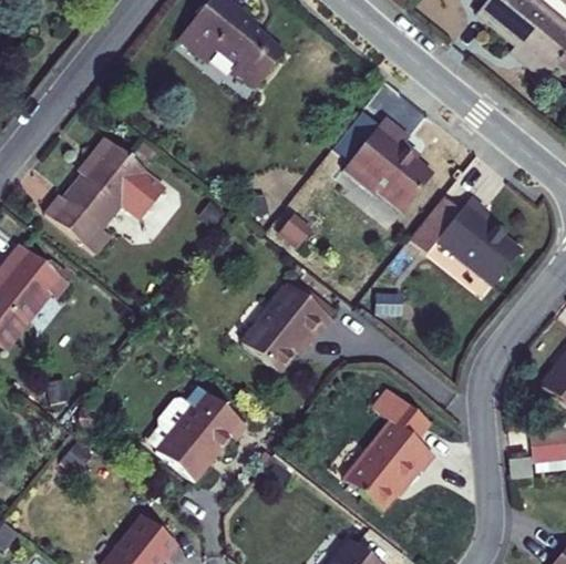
[(248,74),(271,44),(254,30),(257,26),(225,0),(208,0),(177,39),(205,63),(216,50),(248,74)]
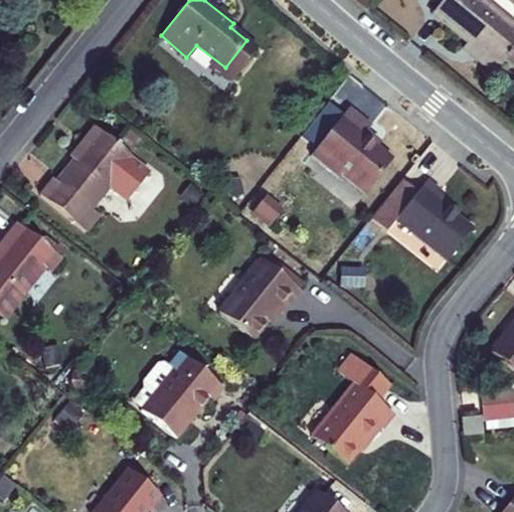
[(474,58),(492,73),(513,48),(513,25),(484,0),(443,0),(432,13),(467,42),(479,52),(474,58)]
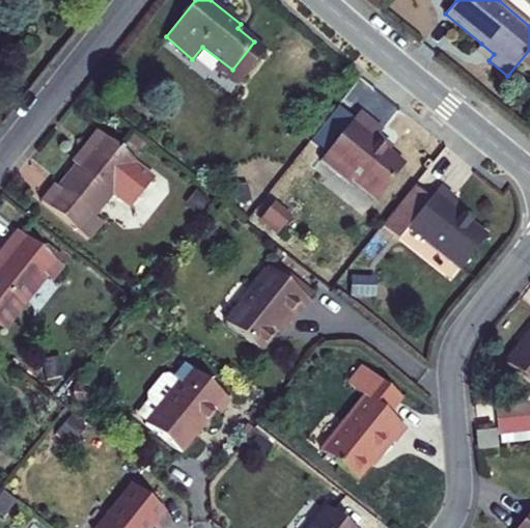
[(265,50),(254,42),(232,70),(243,78),(265,50)]
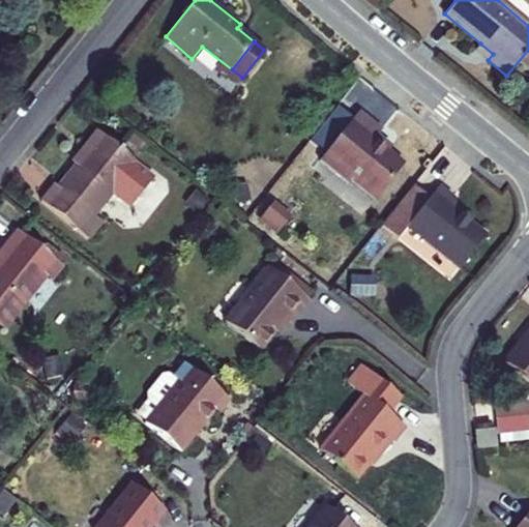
[(475,50),(488,60),(493,54),(480,44),(475,50)]
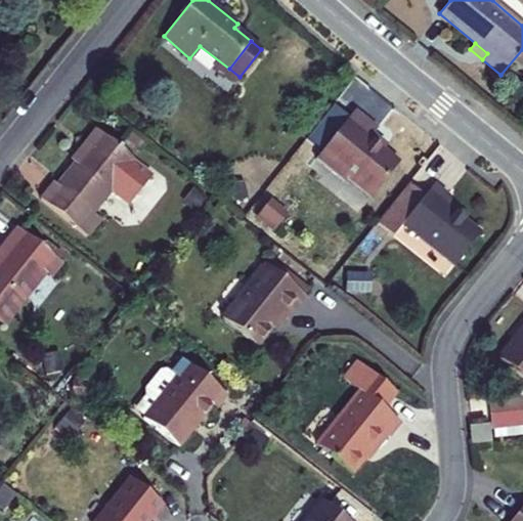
[(398,162),(382,148),(369,137),(375,131),(378,126),(355,109),(317,157),(345,179),(348,175),(372,194),(398,162)]
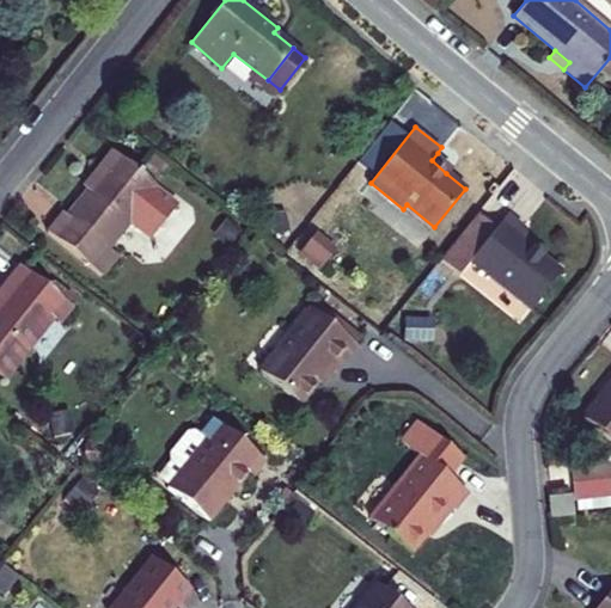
[(157,186),(112,149),(98,165),(104,170),(67,215),(61,210),(47,228),(99,272),(115,255),(107,247),(157,186)]
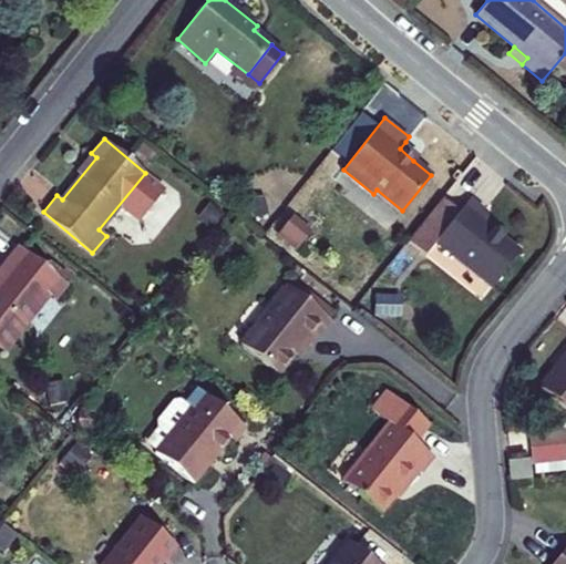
[(400,149),(413,161),(419,153),(405,142),(400,149)]
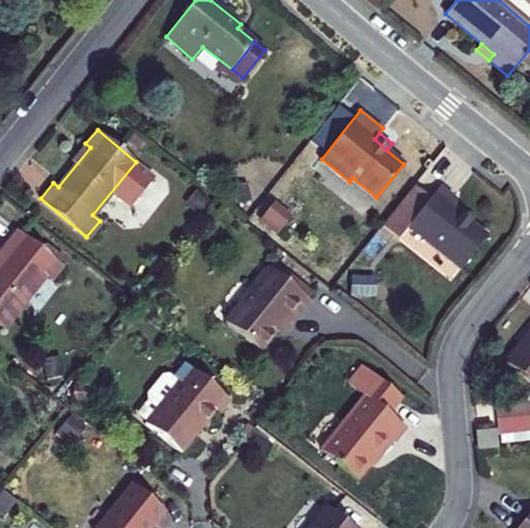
[(430,197),(414,183),(382,223),(399,237),(409,225),(461,267),(486,234),(470,221),(446,202),(451,196),(453,195),(440,185),(430,197)]
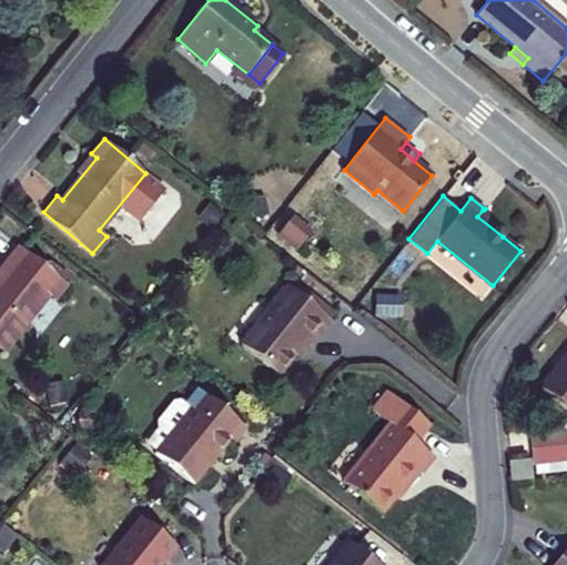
[(507,230),(483,210),(477,217),(503,236),(507,230)]
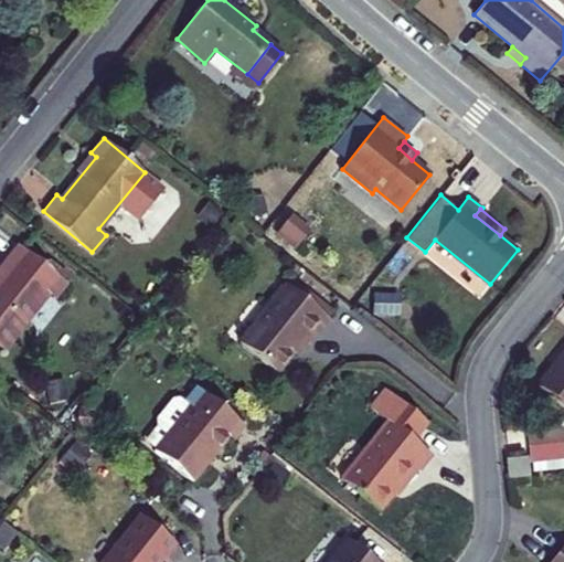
[(279,230),(297,245),(309,230),(291,215),(279,230)]
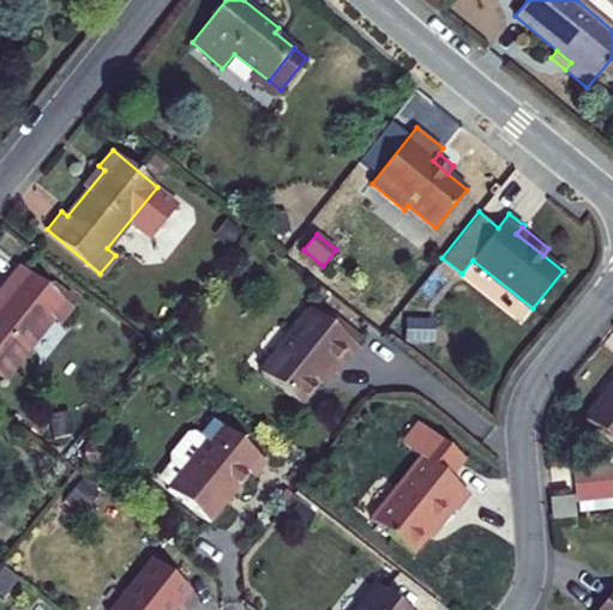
[(60,319),(72,303),(22,261),(0,288),(0,372),(5,376),(53,315),(60,319)]
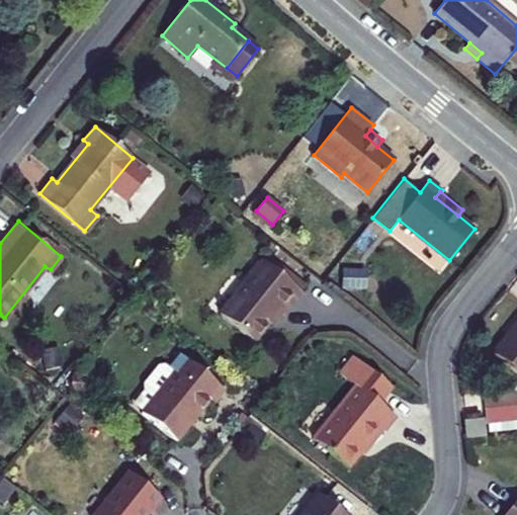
[(281,315),(300,291),(262,259),(219,313),(253,340),(276,312),(281,315)]
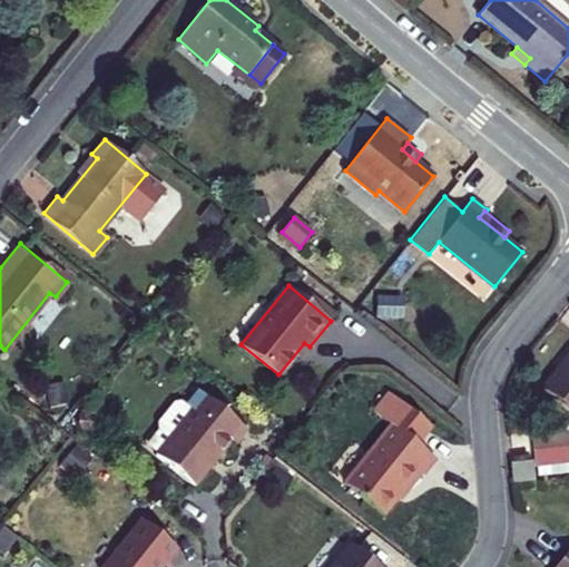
[(568,361),(562,370),(558,369),(543,388),(568,407),(568,361)]
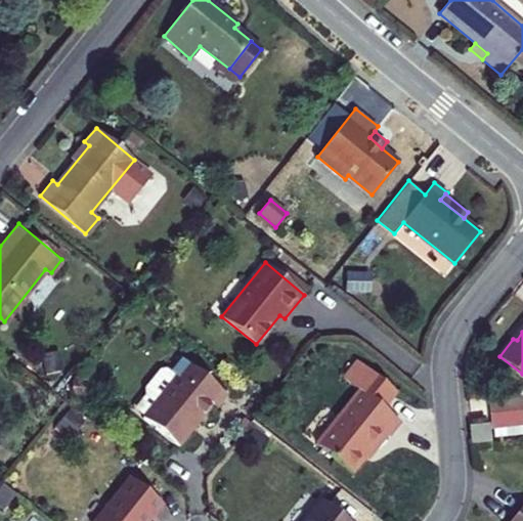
[(143,417),(178,444),(212,402),(215,405),(226,392),(182,357),(172,371),(167,366),(160,367),(144,387),(145,394),(156,401),(143,417)]
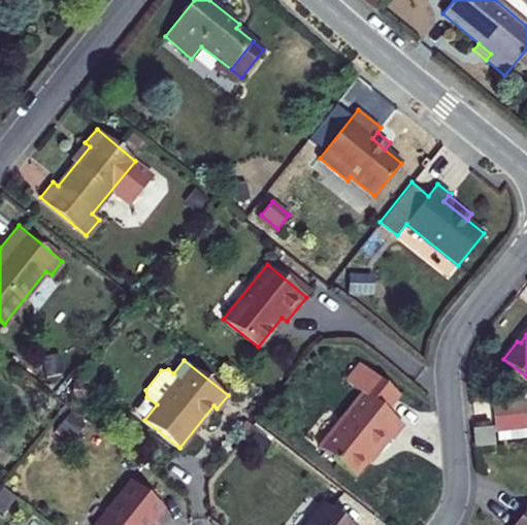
[(388,408),(401,392),(363,360),(350,375),(365,389),(320,445),(356,473),(388,434),(392,436),(403,423),(388,408)]
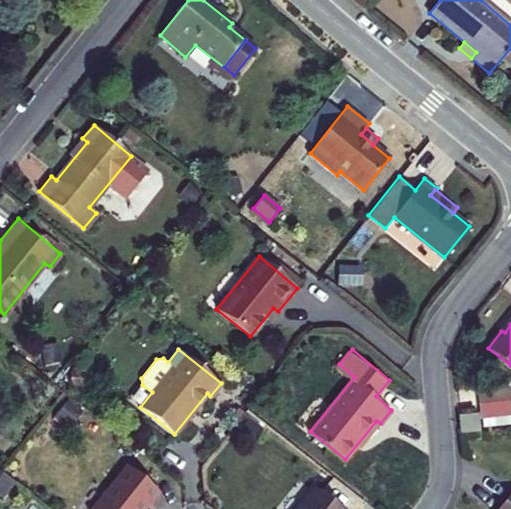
[(482,417),(510,413),(510,399),(509,389),(479,391),(482,417)]
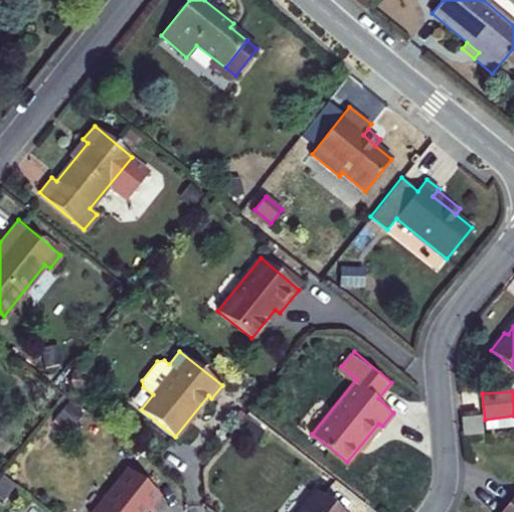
[(462,417),(463,437),(483,435),(481,416),(462,417)]
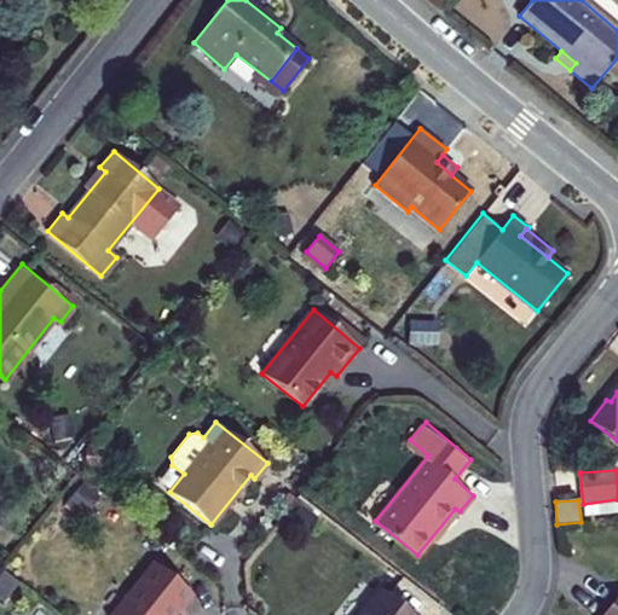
[(189,614),(192,610),(186,604),(196,592),(157,562),(114,614),(189,614)]
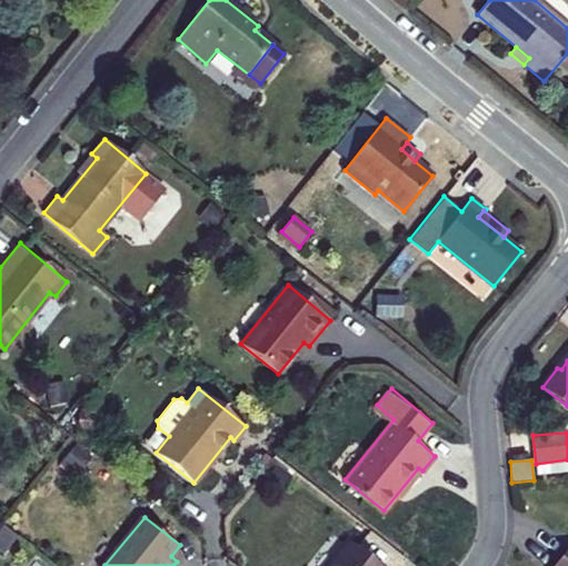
[(380,565),(350,542),(329,565),(380,565)]
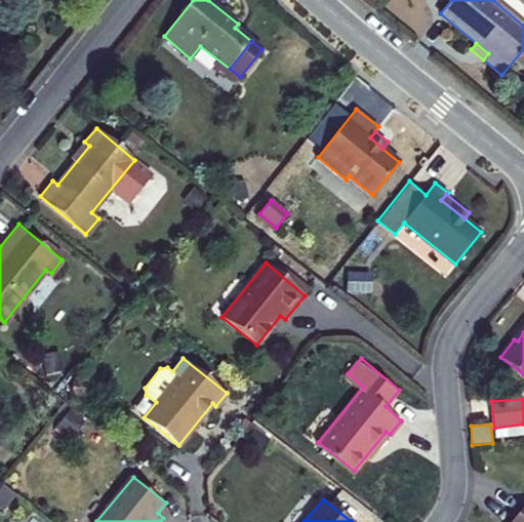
[(523,507),(512,521),(523,521),(523,507)]
